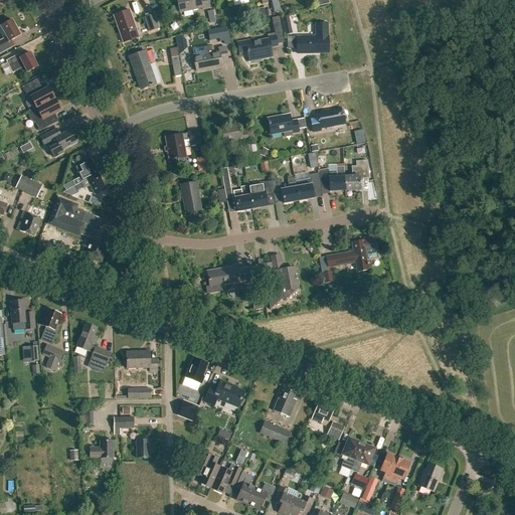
[(118,0),(120,9),(132,6),(130,0),(118,0)]
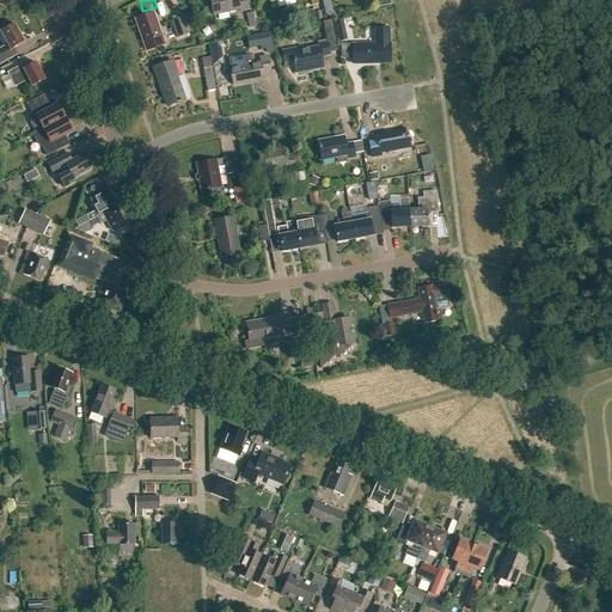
[(153,12),(135,18),(146,51),(165,44),(153,12)]
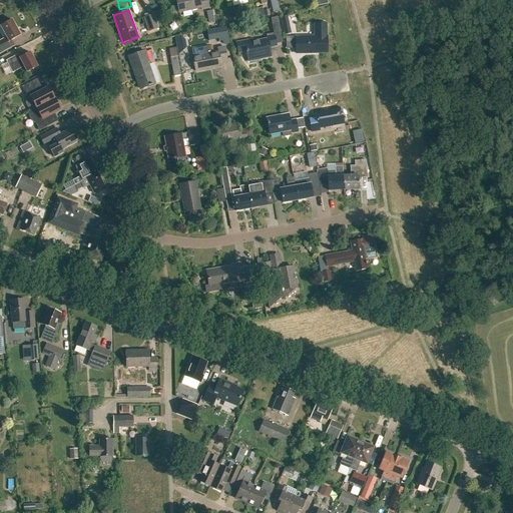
[(143,17),(148,31),(157,28),(154,20),(152,21),(150,15),(143,17)]
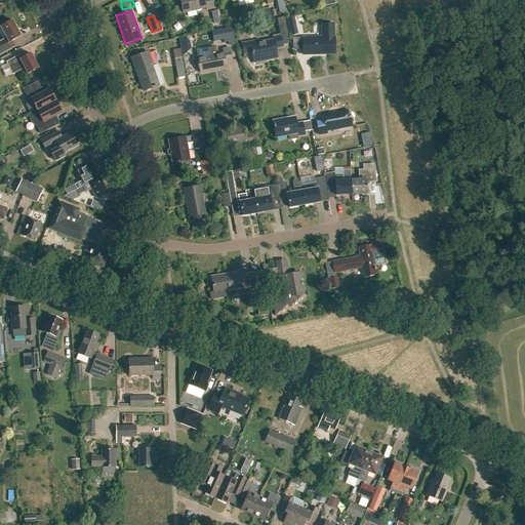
[(294,16),(287,17),(291,37),(298,36),(294,16)]
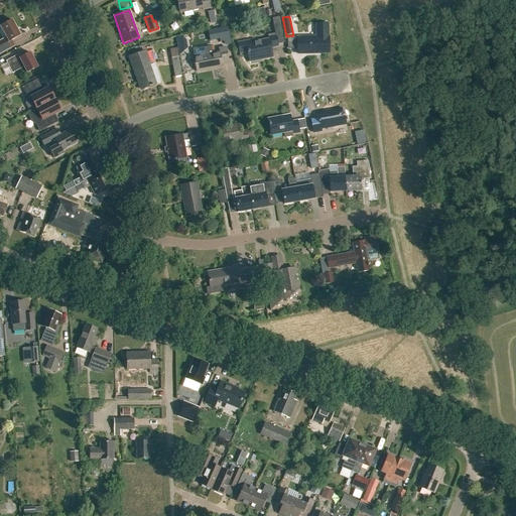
[(247,51),(249,61),(272,57),(271,47),(278,46),(277,44),(283,43),(279,17),(272,18),(275,34),(268,35),(269,39),(255,42),(254,39),(237,42),(239,53),(247,51)]
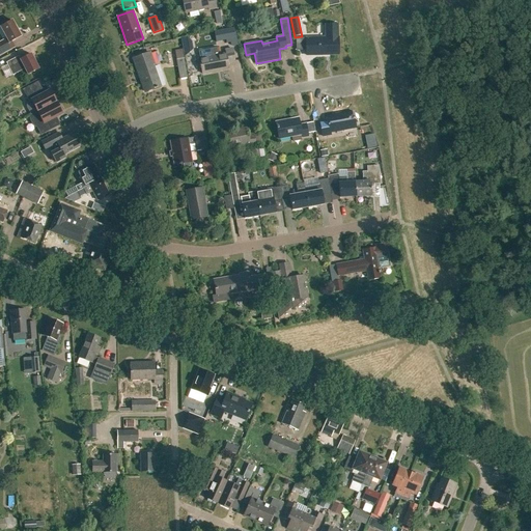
[(14,48),(10,42),(21,36),(11,21),(0,26),(0,27),(6,38),(0,42),(0,55),(2,54),(14,48)]
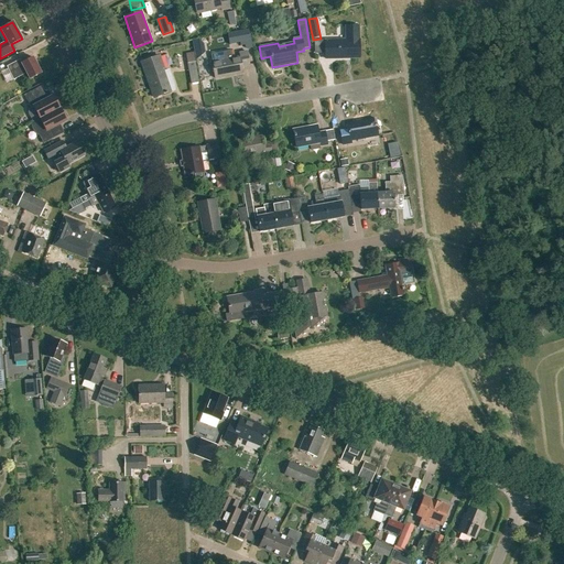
[(325,41),(325,60),(359,58),(359,40),(358,40),(358,26),(346,26),(346,41),(325,41)]
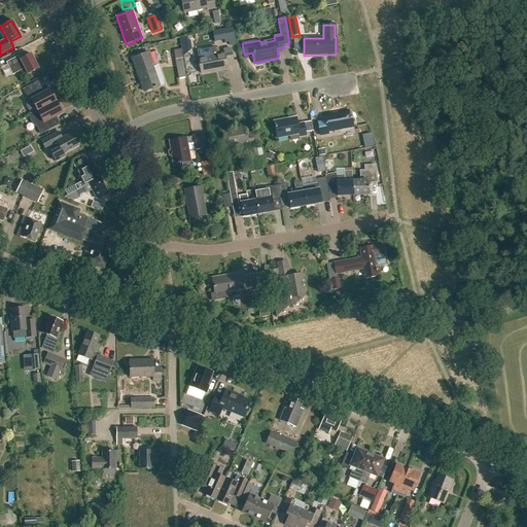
[(232,28),(212,32),(214,42),(224,40),(224,43),(227,42),(229,46),(236,44),(232,28)]
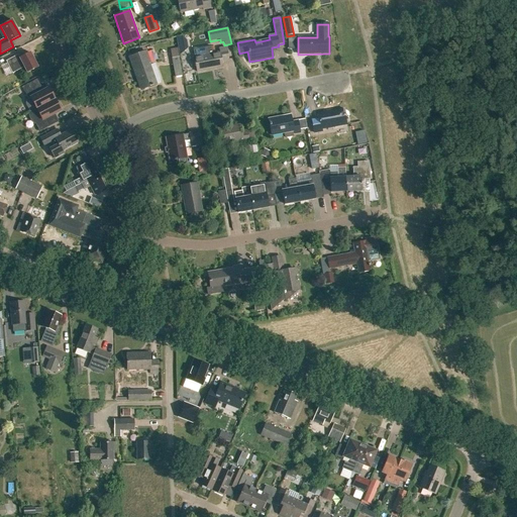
[(218,48),(219,52),(194,57),(197,72),(222,67),(221,62),(228,60),(226,47),(218,48)]
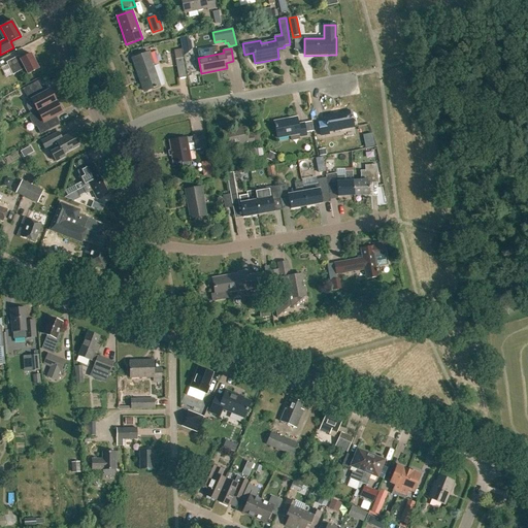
[(143,92),(160,86),(164,85),(158,66),(154,67),(149,53),(132,58),(143,92)]
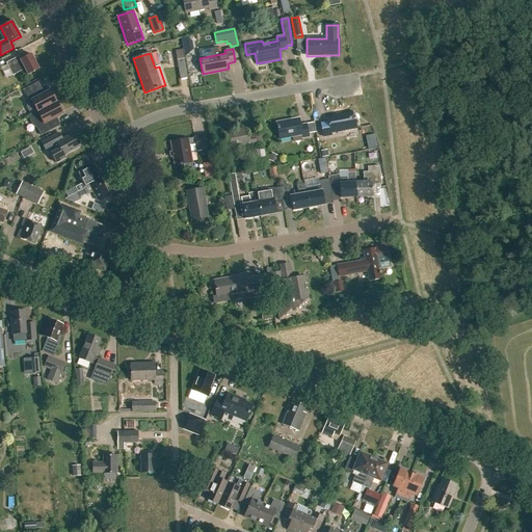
[(27,75),(38,69),(30,54),(20,60),(18,57),(9,61),(6,63),(12,75),(24,69),(27,75)]
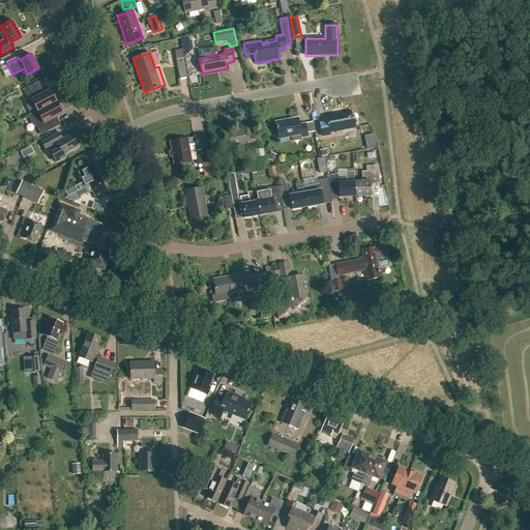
[(183,58),(175,60),(179,79),(186,78),(183,58)]
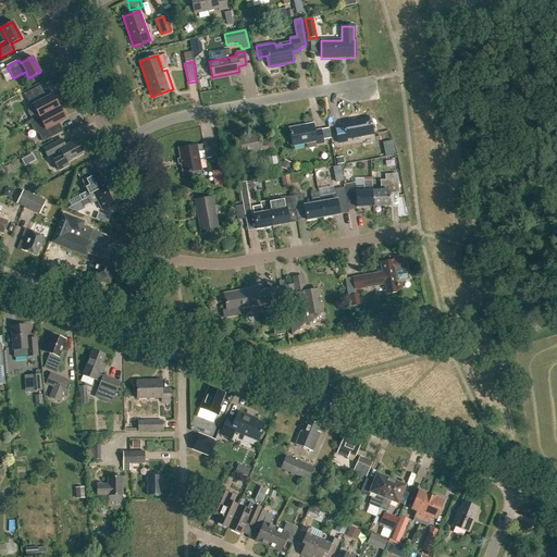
[(28,113),(33,121),(39,118),(59,107),(52,95),(44,99),(37,87),(24,95),(31,107),(29,110),(28,113)]
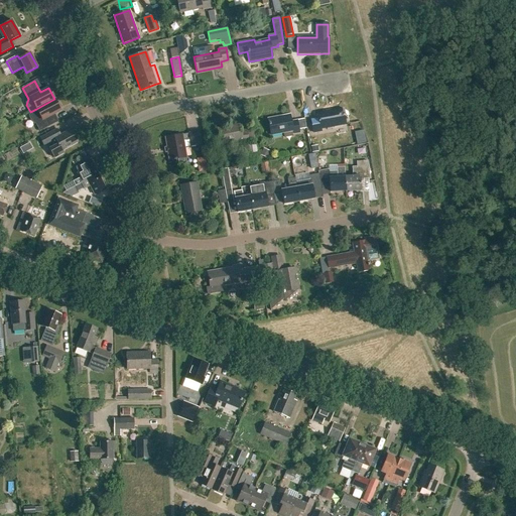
[(33,119),(38,129),(50,122),(47,117),(60,110),(54,99),(36,109),(39,116),(33,119)]
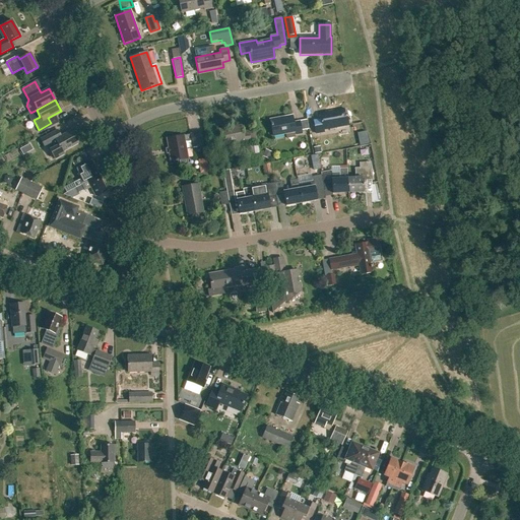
[(320,115),(321,119),(313,121),(316,133),(324,132),(323,130),(348,125),(346,110),(320,115)]
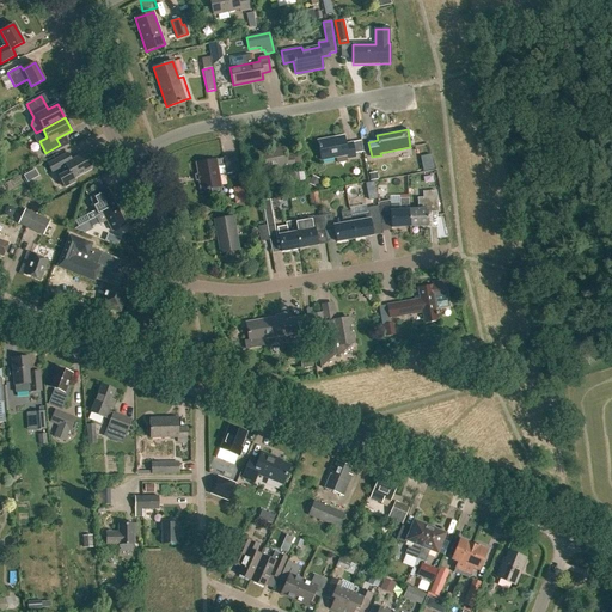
[(320,160),(347,155),(348,159),(355,157),(353,144),(346,145),(344,136),(318,141),(320,160)]
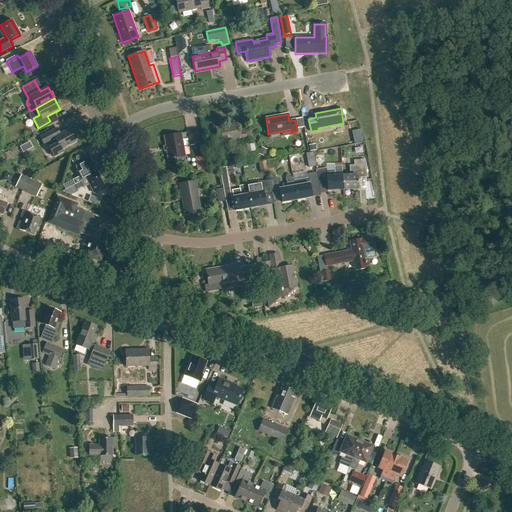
[(218,143),(240,139),(241,142),(247,141),(245,129),(239,130),(237,123),(215,127),(218,143)]
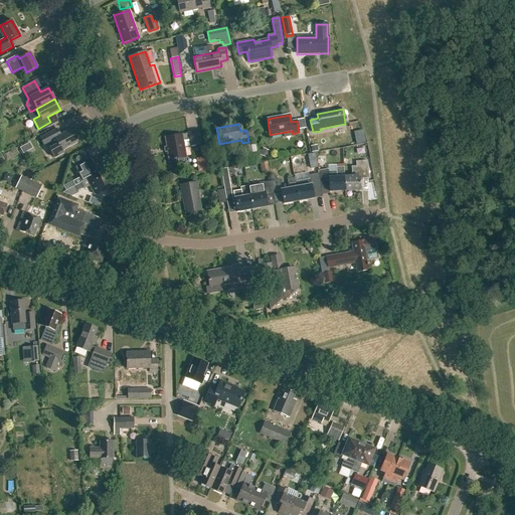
[(49,149),(54,158),(63,153),(61,150),(77,142),(70,129),(59,135),(56,129),(38,139),(43,146),(47,144),(50,149),(49,149)]
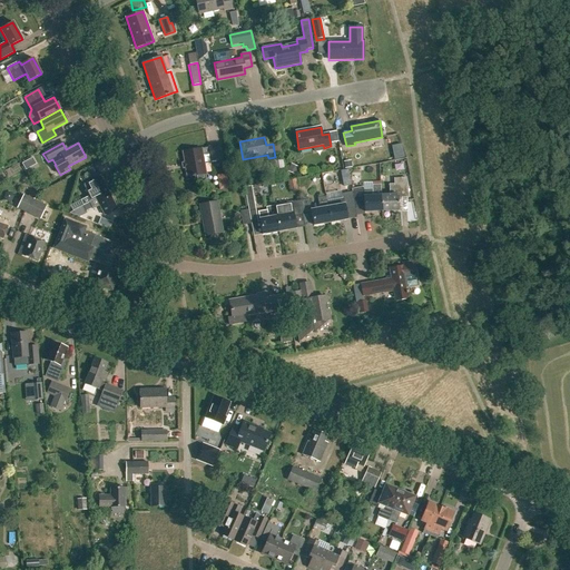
[(183,151),(187,177),(205,174),(202,156),(209,155),(210,161),(223,158),(220,145),(207,146),(208,147),(200,148),(183,151)]
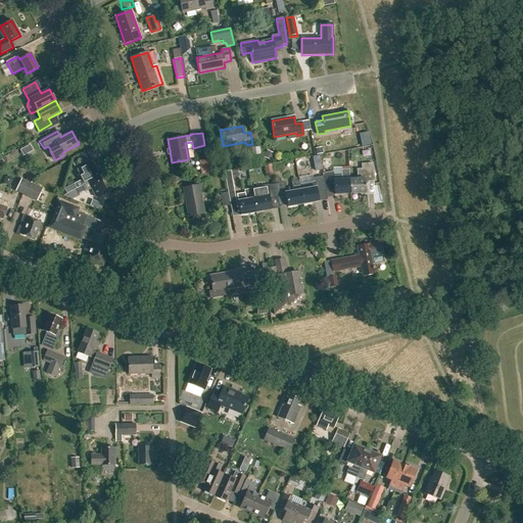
[(249,147),(250,158),(260,156),(259,146),(249,147)]
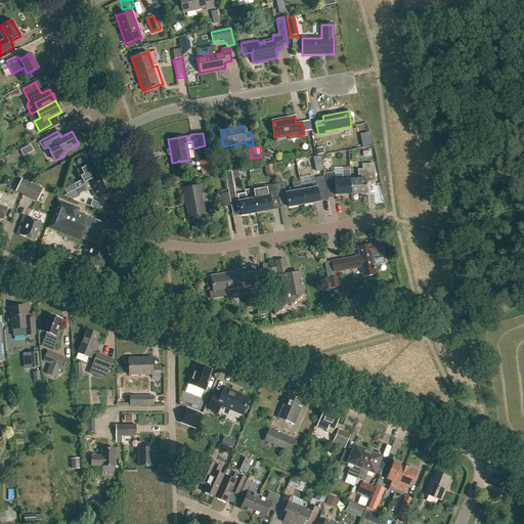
[(211,161),(212,169),(220,168),(218,159),(211,161)]
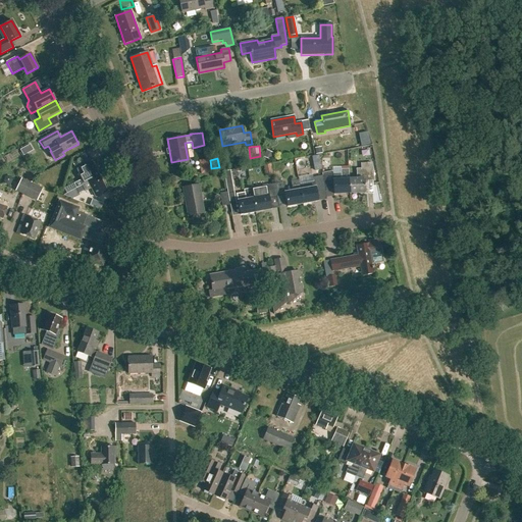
[(76,189),(99,176),(92,161),(76,169),(82,179),(80,180),(73,184),(76,189)]
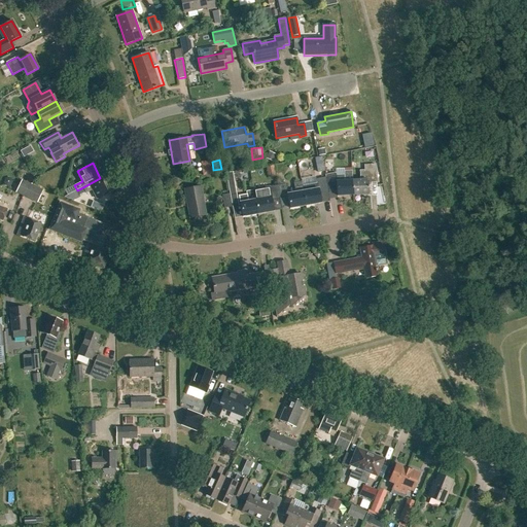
[(352,180),(353,195),(369,194),(367,183),(377,183),(376,164),(363,165),(363,170),(359,170),(359,179),(352,180)]
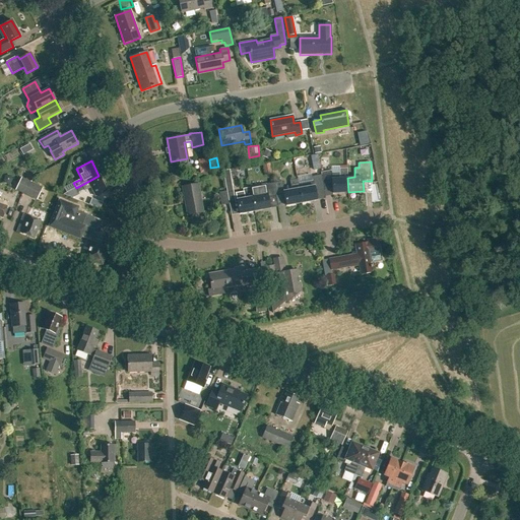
[(271,174),(269,165),(262,166),(263,175),(271,174)]
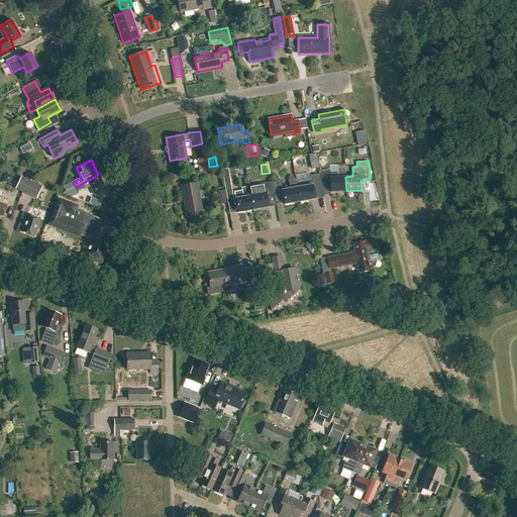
[(319,174),(321,188),(330,186),(330,193),(346,191),(345,177),(344,167),(337,168),(337,172),(329,172),(329,170),(318,172),(319,174)]
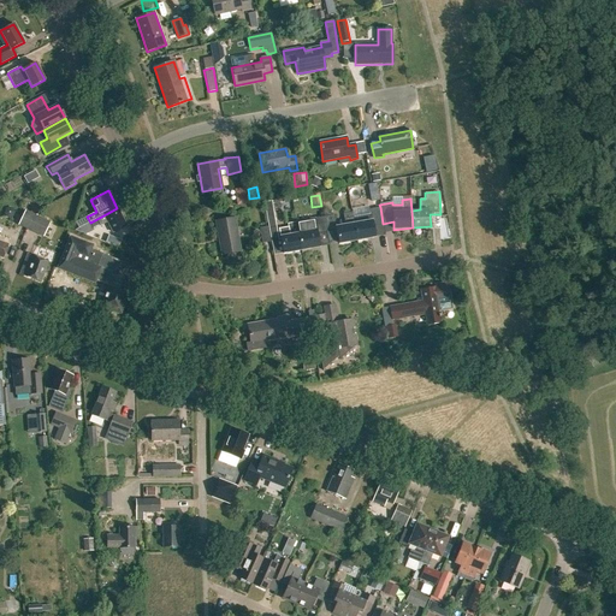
[(280,254),(280,255),(302,252),(298,234),(296,221),(286,224),(288,227),(278,229),(279,237),(277,238),(271,201),(264,202),(273,255),(280,254)]
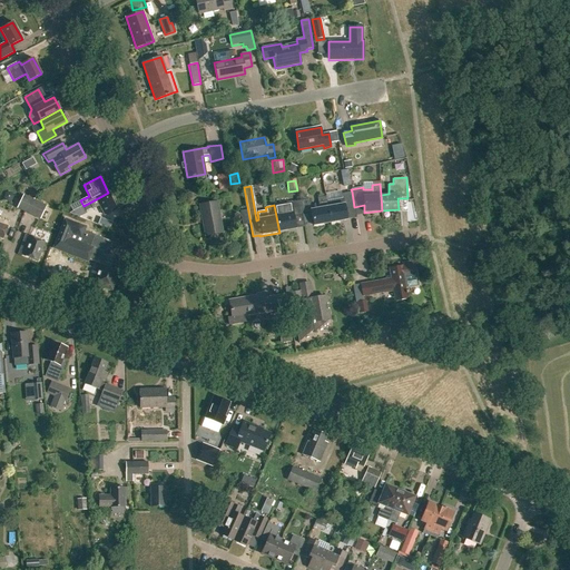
[(327,202),(331,224),(345,222),(343,207),(354,205),(352,192),(341,194),(342,198),(327,202)]
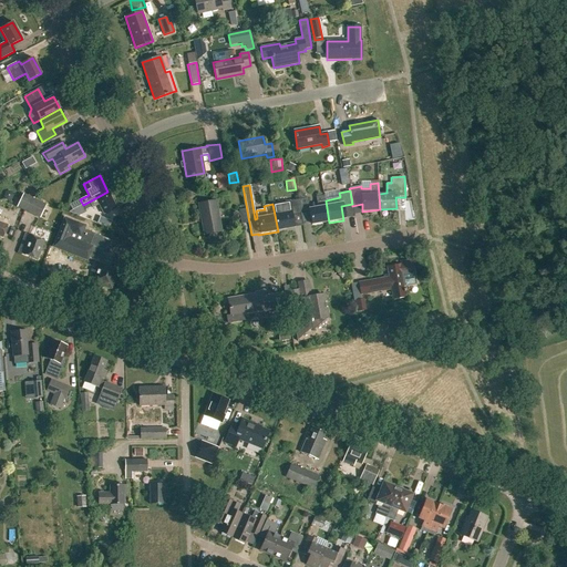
[(98,203),(104,214),(116,208),(107,192),(83,205),(85,209),(92,206),(98,203)]
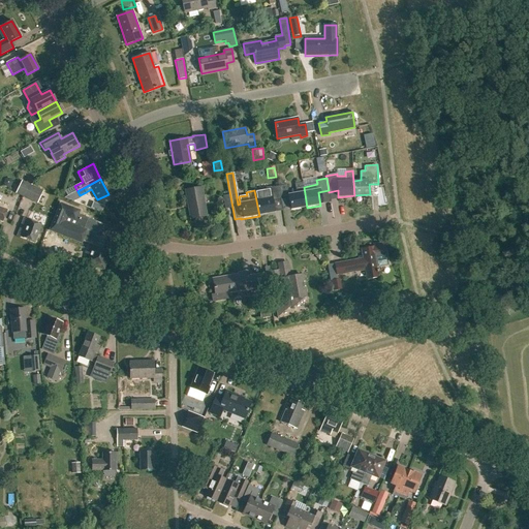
[(281,198),(280,198),(282,210),(288,209),(289,211),(307,208),(304,187),(303,187),(302,182),(294,184),(297,193),(287,195),(285,185),(284,186),(283,181),(278,182),(279,187),(281,198)]
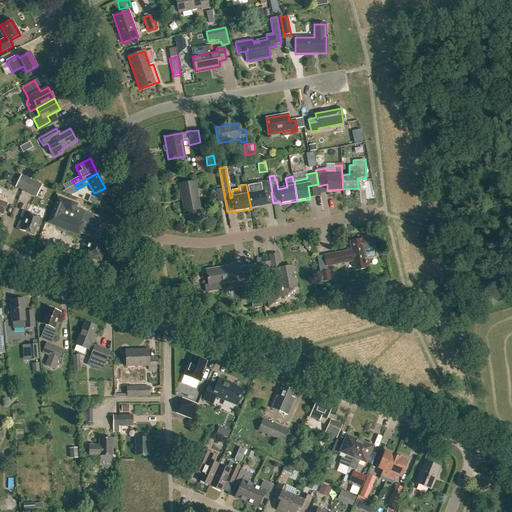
[(16,186),(36,196),(41,186),(21,176),(16,186)]
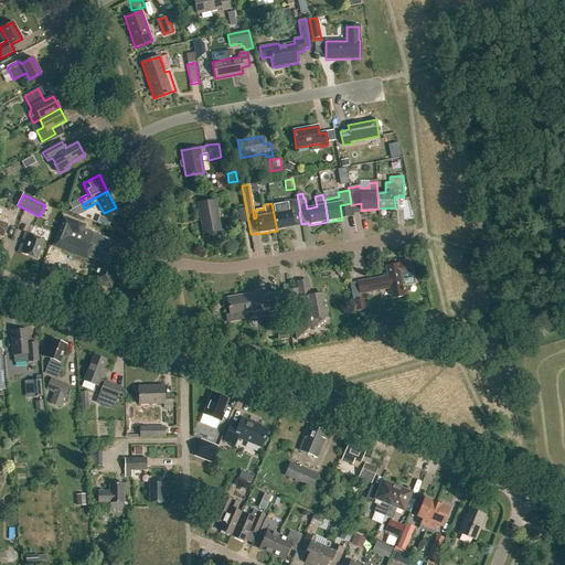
[(221,231),(215,200),(198,203),(204,234),(221,231)]
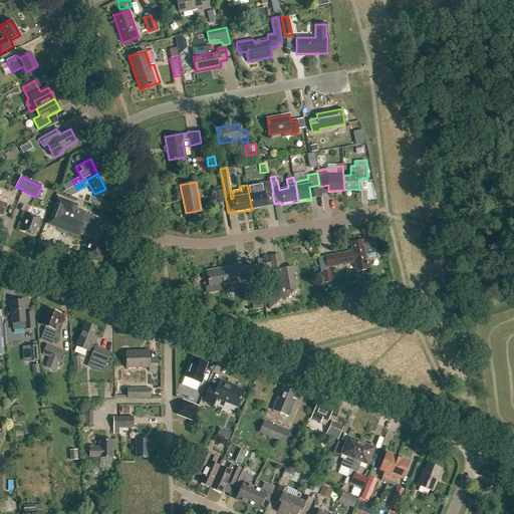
[(249,195),(252,210),(265,208),(262,195),(272,193),(273,193),(271,182),(254,185),(256,194),(249,195)]
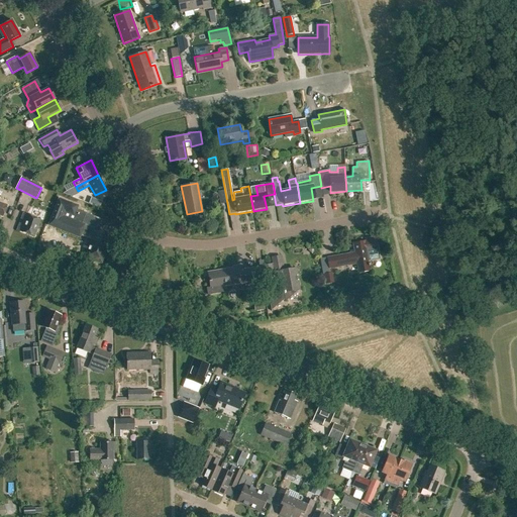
[(220,204),(227,203),(224,191),(218,192),(220,204)]
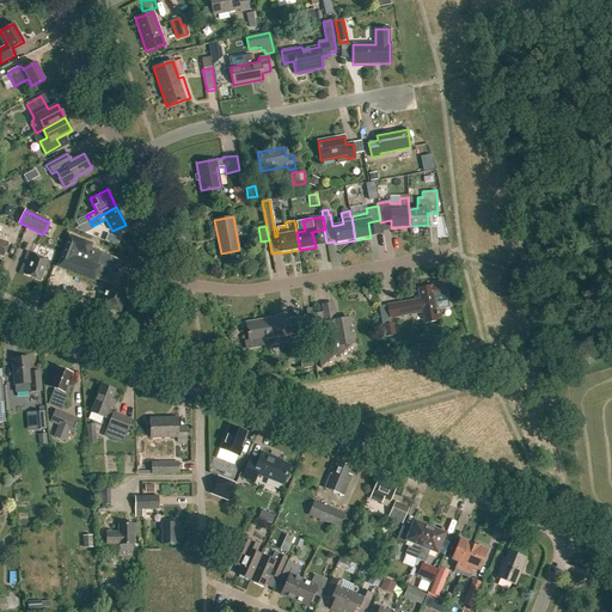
[(102,252),(90,249),(92,244),(80,239),(69,234),(57,267),(93,281),(95,280),(99,267),(97,265),(102,252)]
